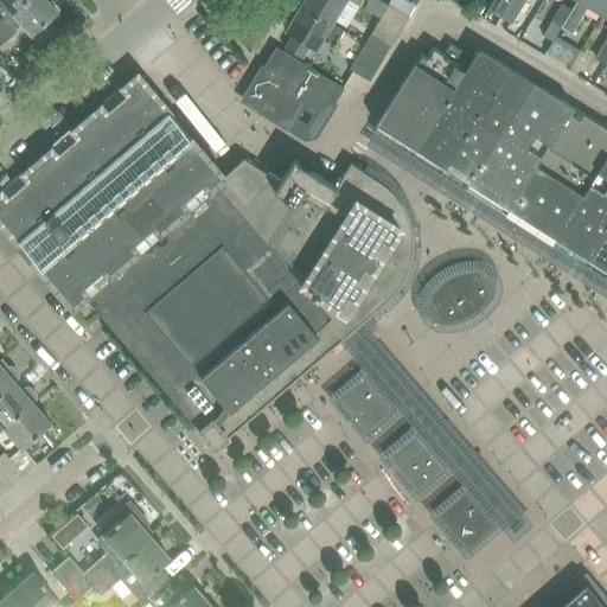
[(0,63),(5,59),(0,53),(0,46),(18,31),(17,30),(21,25),(32,36),(58,12),(46,0),(27,0),(0,24),(0,63)]
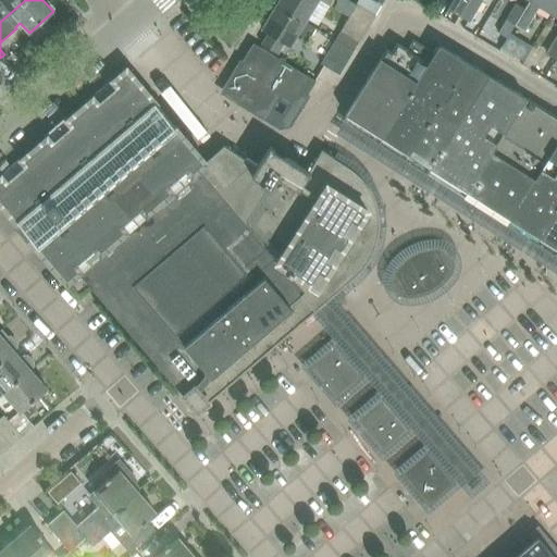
[(0,3),(0,22),(25,0),(0,0),(2,2),(0,3)]
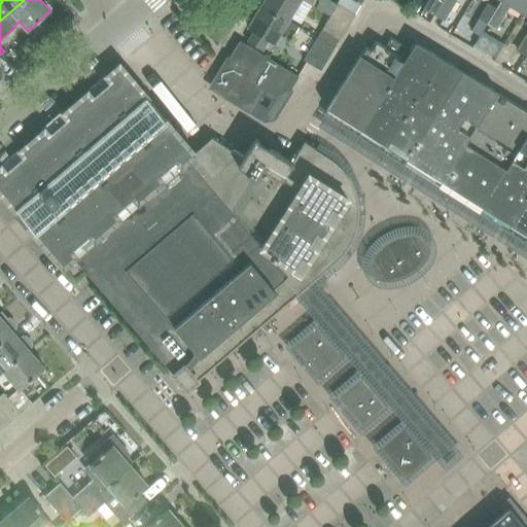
[(264,0),(261,5),(287,21),(299,0),(264,0)]
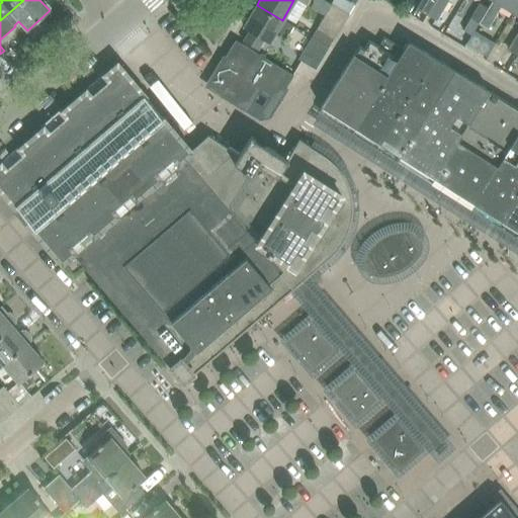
[(323,0),(315,0),(311,8),(324,16),(331,4),(323,0)]
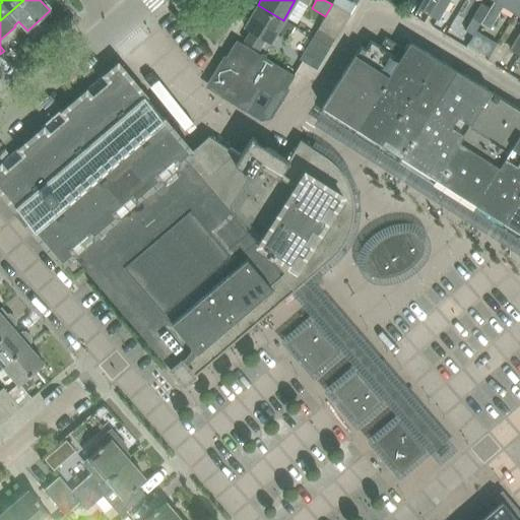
[(429,15),(438,0),(427,0),(420,10),(429,15)]
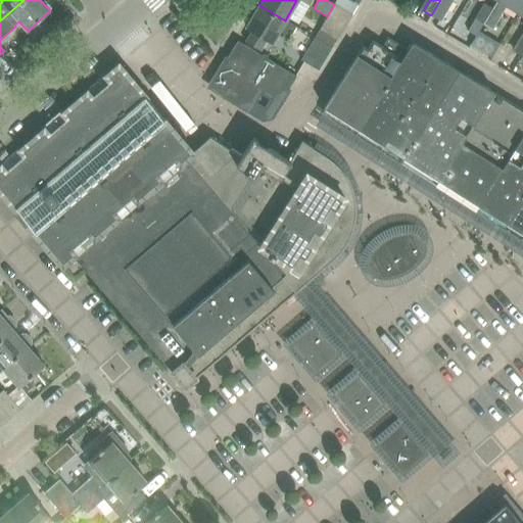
[(440,0),(431,15),(440,20),(453,0),(440,0)]
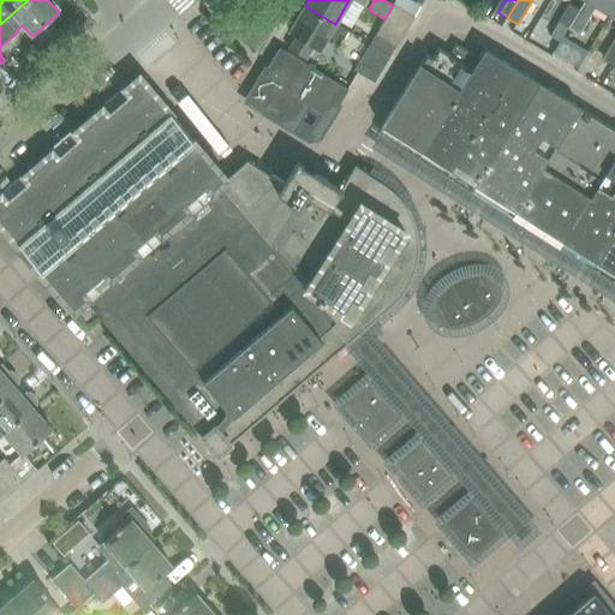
[(598,6),(611,15),(614,9),(614,0),(586,0),(580,11),(571,29),(580,35),(598,6)]
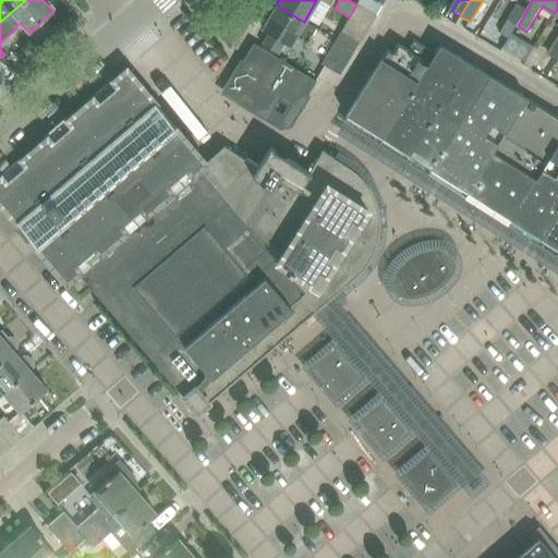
[(356,4),(349,17),(367,29),(375,16),(356,4)]
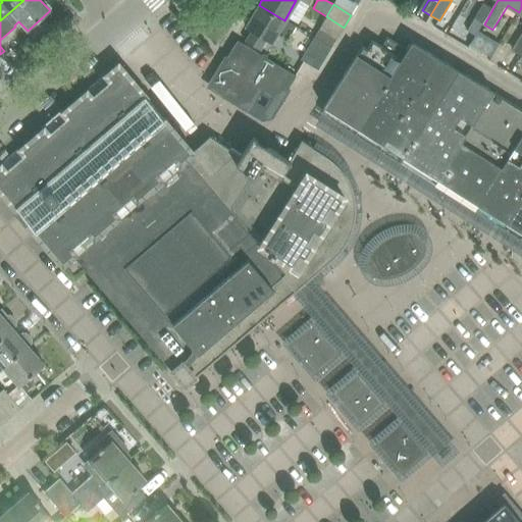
[(284,20),(259,5),(246,27),(252,31),(245,42),(257,49),(264,39),(270,42),(275,34),(285,40),(295,27),(283,20),(284,20)]
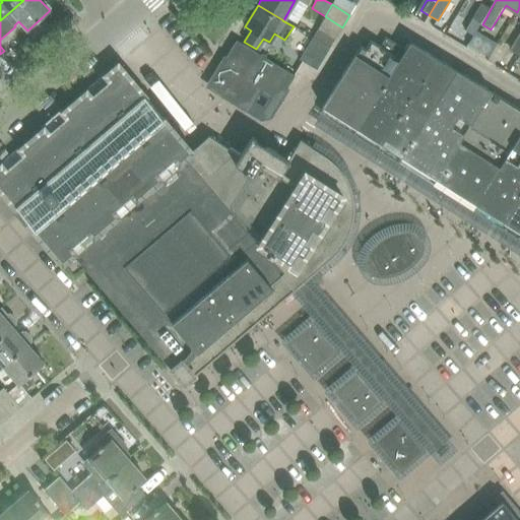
[(473,19),(482,24),(491,9),(482,5),(473,19)]
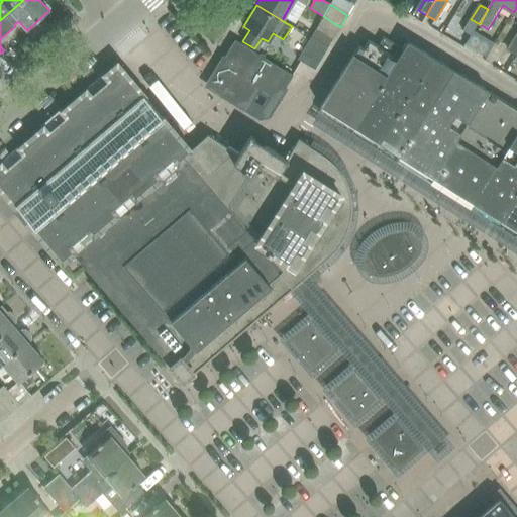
[(513,44),(508,52),(516,57),(516,56),(516,7),(514,12),(516,13),(516,35),(514,41),(513,44)]
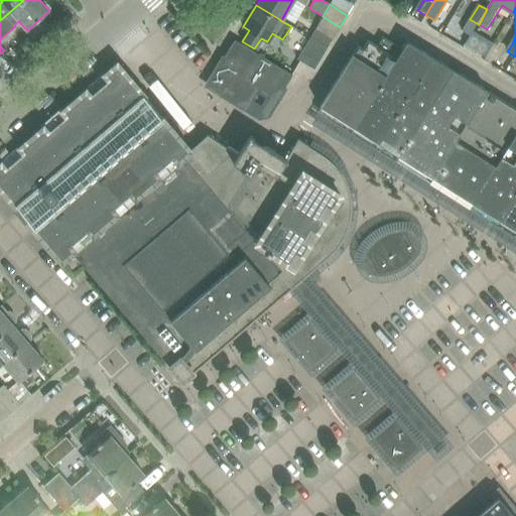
[(340,27),(323,16),(314,29),(332,39),(340,27)]
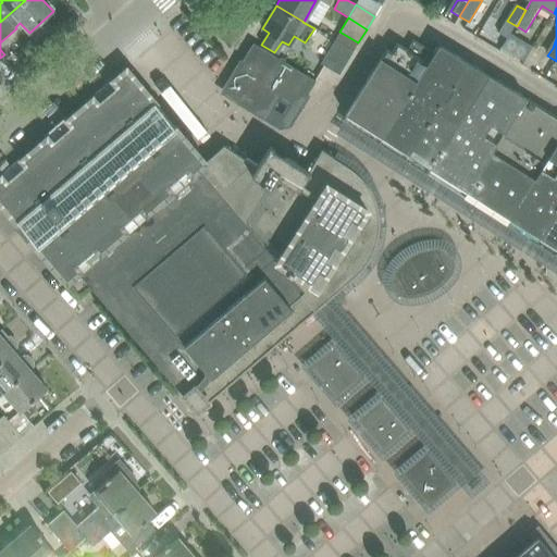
[(53,27),(46,19),(29,33),(37,41),(53,27)]
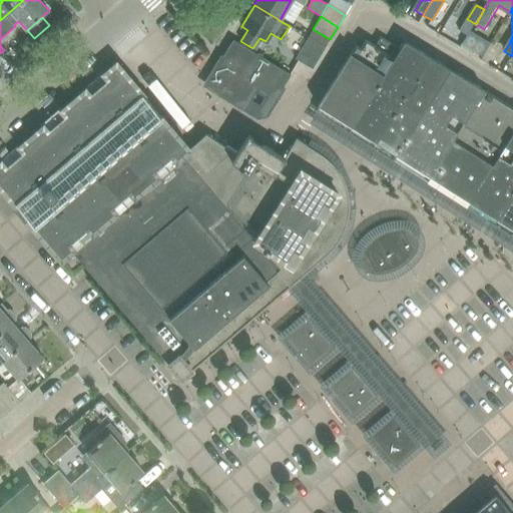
[(470,33),(463,45),(483,58),(486,53),(491,44),(471,32),(470,33)]
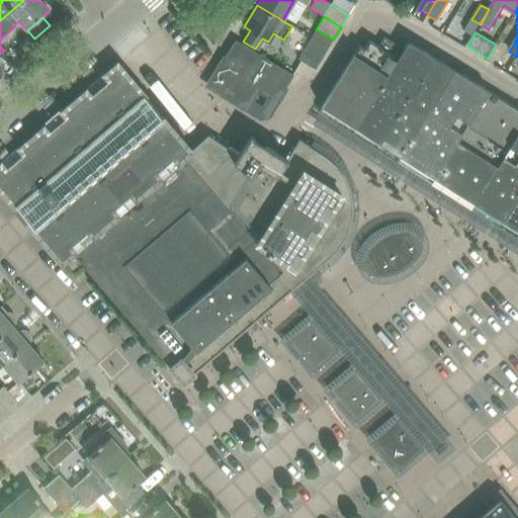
[(297,59),(301,62),(315,70),(328,49),(311,37),(297,59)]
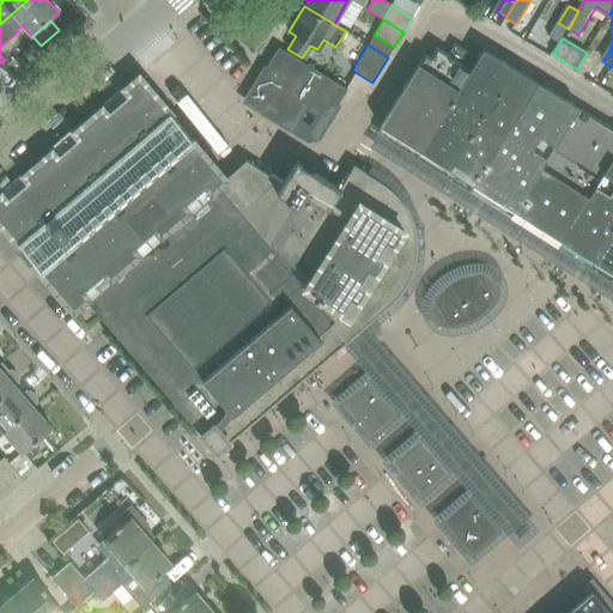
[(380,126),(422,152),(478,60),(454,44),(447,55),(436,48),(429,59),(424,55),(380,126)]
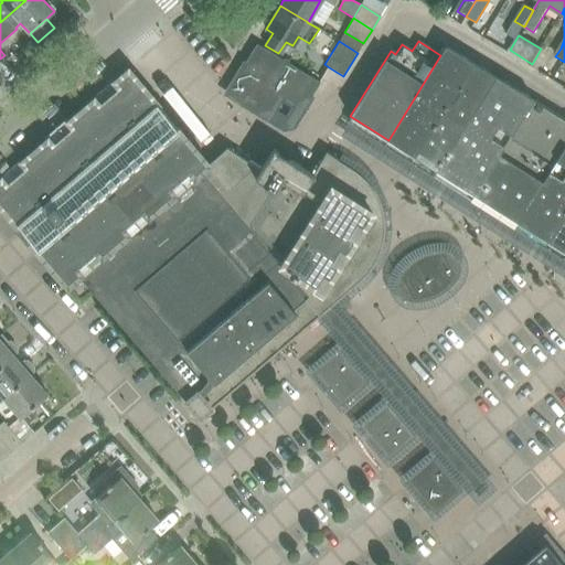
[(245,62),(254,67),(252,73),(278,89),(276,93),(280,96),(294,105),(296,100),(304,98),(308,100),(319,83),(256,44),(260,48),(251,65),(245,62)]
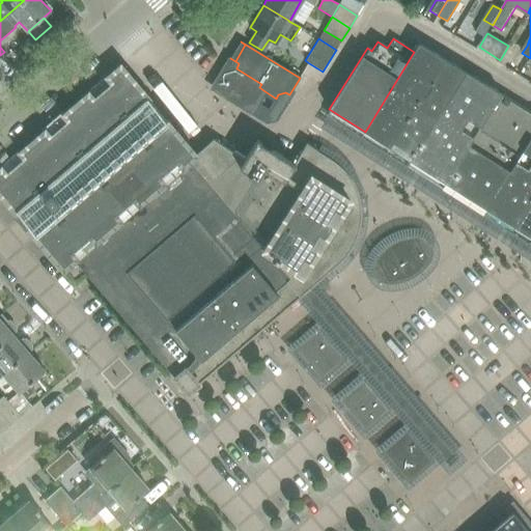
[(365,132),(392,149),(447,60),(420,44),(414,52),(365,132)]
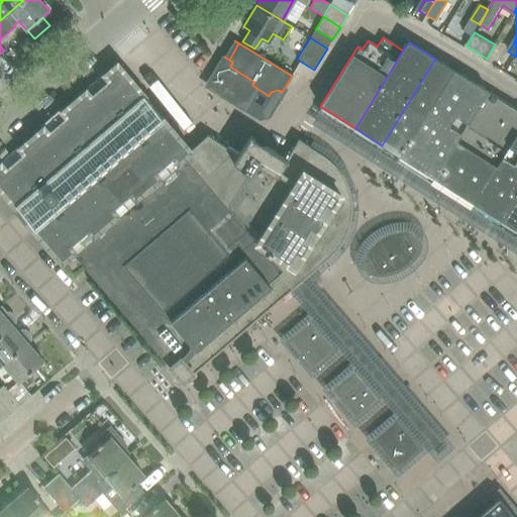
[(232,62),(224,57),(207,85),(235,103),(237,101),(245,98),(248,100),(256,88),(252,85),(254,82),(230,67),(232,62)]
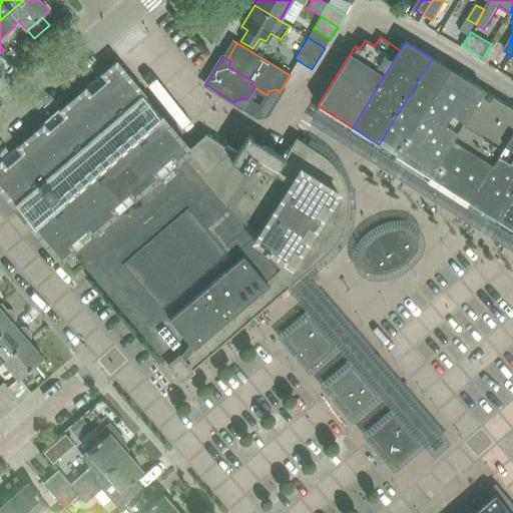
[(379,144),(396,155),(449,68),(432,58),(379,144)]
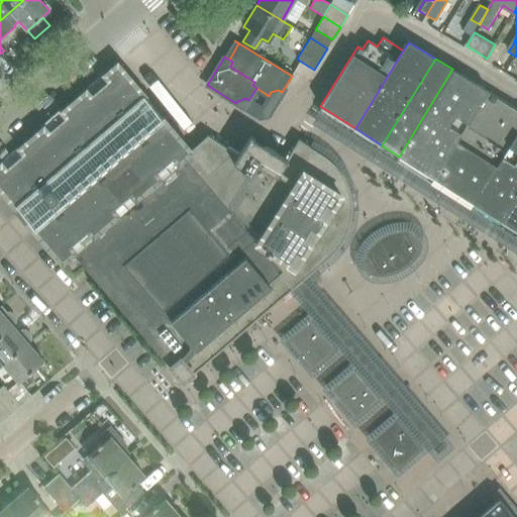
[(1,165),(0,165),(0,189),(62,261),(73,251),(170,366),(169,367),(170,368),(171,367),(184,382),(194,374),(320,265),(329,256),(340,244),(348,229),(350,213),(349,196),(343,180),(334,166),(321,154),(309,146),(299,139),(286,160),(250,136),(238,154),(208,135),(190,148),(117,65),(104,76),(108,81),(91,96),(86,91),(61,113),(60,112),(59,111),(40,126),(41,126),(43,128),(19,148),(23,153),(5,169),(1,165)]
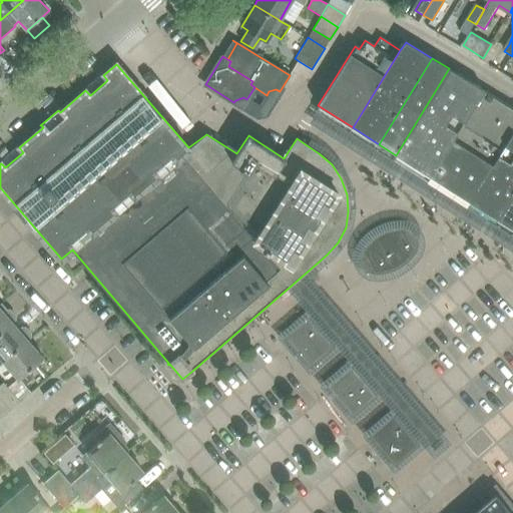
[(396,155),(428,176),(484,90),(449,68),(396,155)]
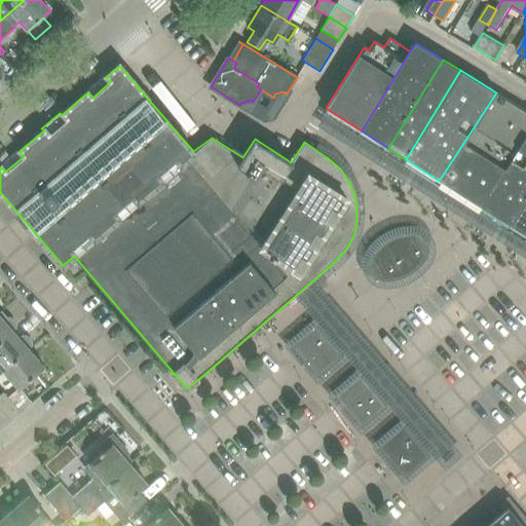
[(447,186),(482,208),(525,136),(525,110),(496,92),(439,181),(447,186)]
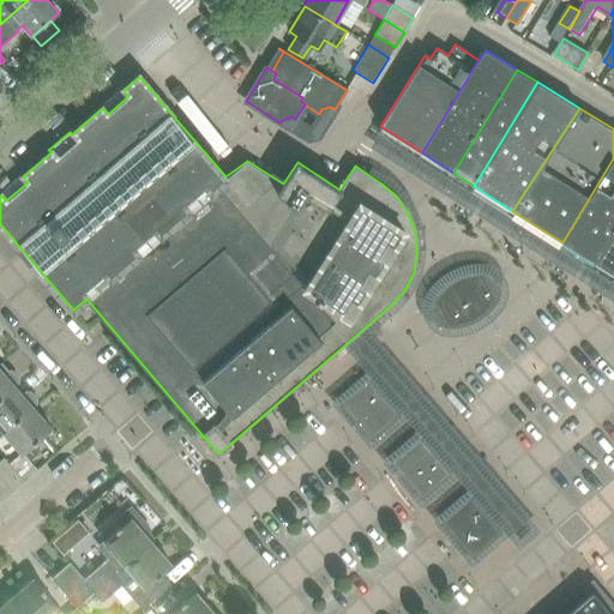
[(613,158),(563,242),(596,263),(613,233),(613,158)]
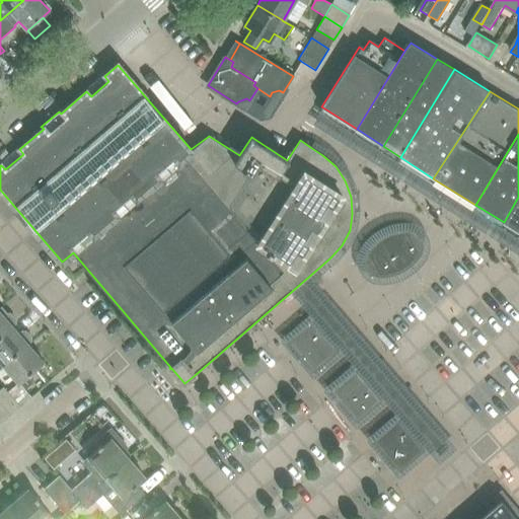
[(518,197),(504,222),(518,232),(518,197)]
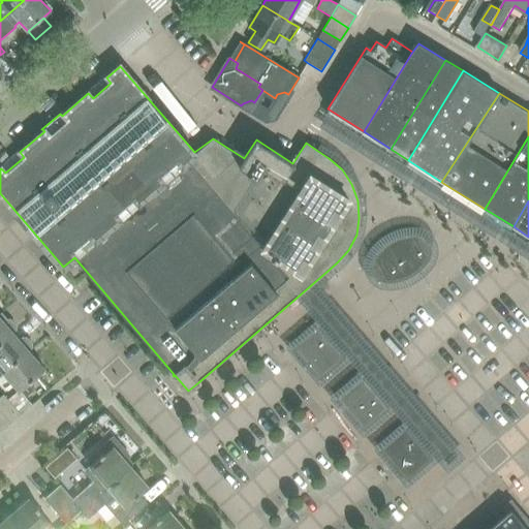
[(403,281),(411,277),(418,273),(425,267),(430,259),(432,251),(430,242),(415,234),(399,236),(383,245),(372,257),(372,265),(374,274),(378,281),(386,283),(395,283),(403,281)]
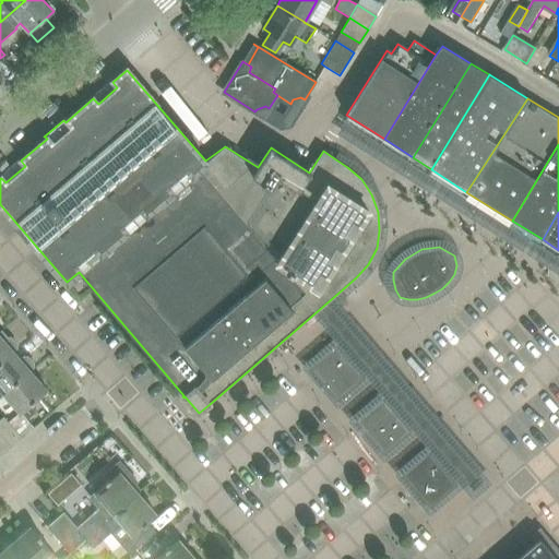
[(0,335),(0,365),(15,353),(19,349),(19,345),(12,339),(8,339),(4,341),(0,335)]
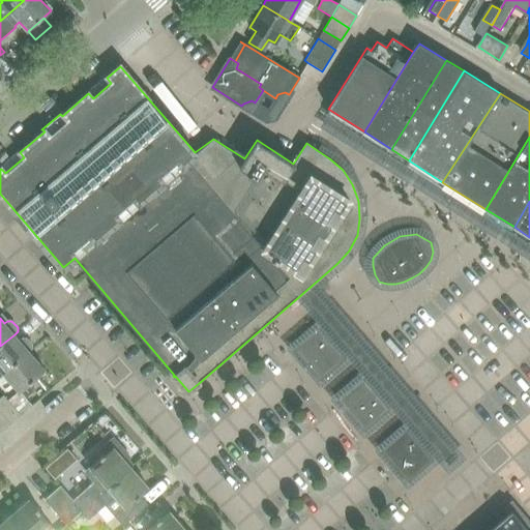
[(347,358),(320,327),(293,350),(320,381),(347,358)]
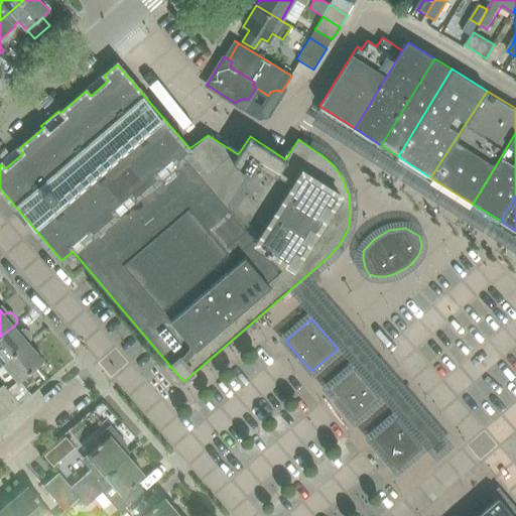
[(14,326),(0,337),(0,359),(4,364),(29,343),(32,340),(32,337),(26,330),(22,330),(19,332),(14,326)]
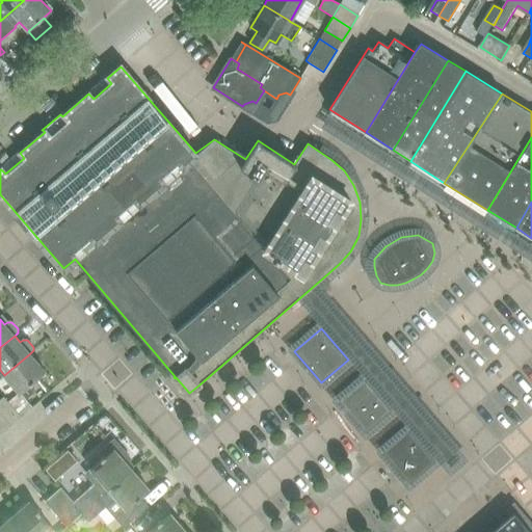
[(30,353),(4,375),(20,393),(20,394),(22,393),(28,388),(46,372),(30,353)]
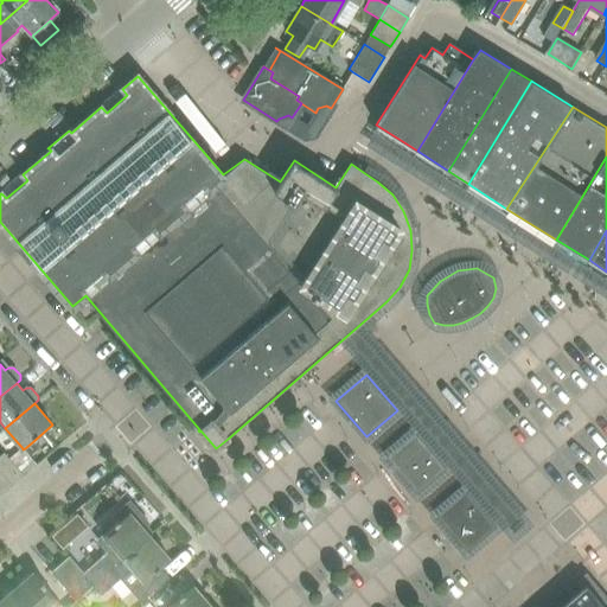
[(385,459),(401,477),(417,494),(447,468),(416,433),(385,459)]
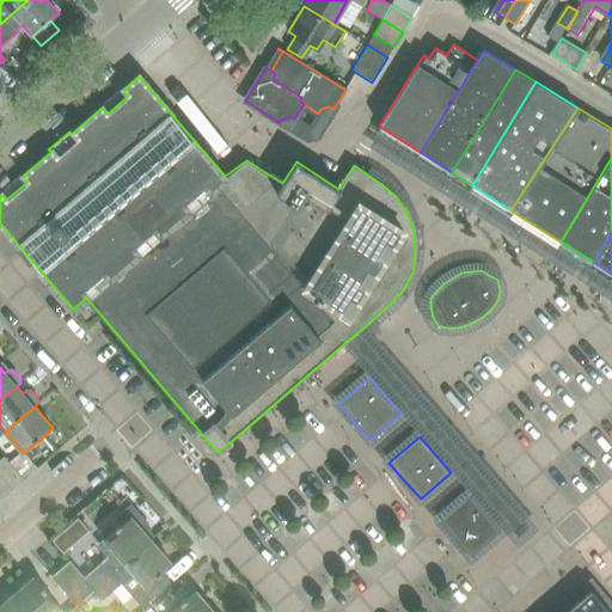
[(32,446),(25,452),(30,458),(38,452),(32,446)]
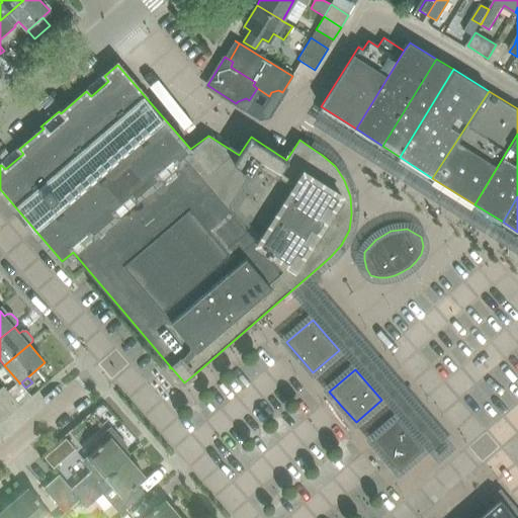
[(3,387),(0,390),(0,402),(10,415),(20,407),(31,397),(19,383),(19,382),(8,393),(3,387)]
